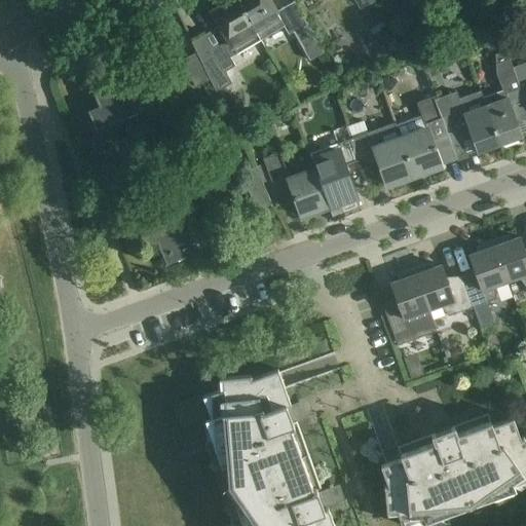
[(238,0),(231,0),(212,11),(220,26),(213,30),(221,43),(211,49),(214,53),(201,61),(211,79),(218,91),(231,83),(225,72),(236,66),(233,59),(263,41),(238,0)]
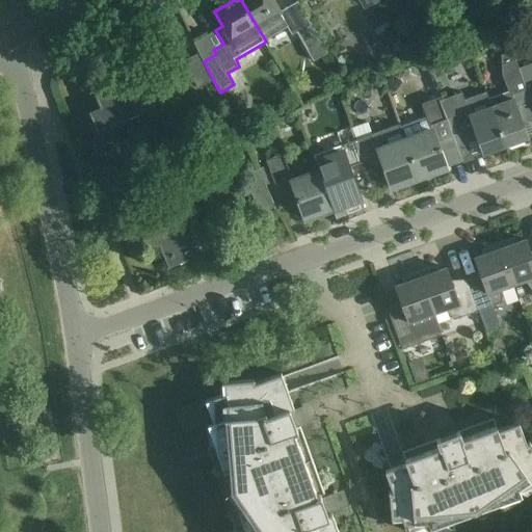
[(297,0),(278,11),(272,0),(241,0),(266,42),(290,28),(293,34),(311,23),(297,0)]
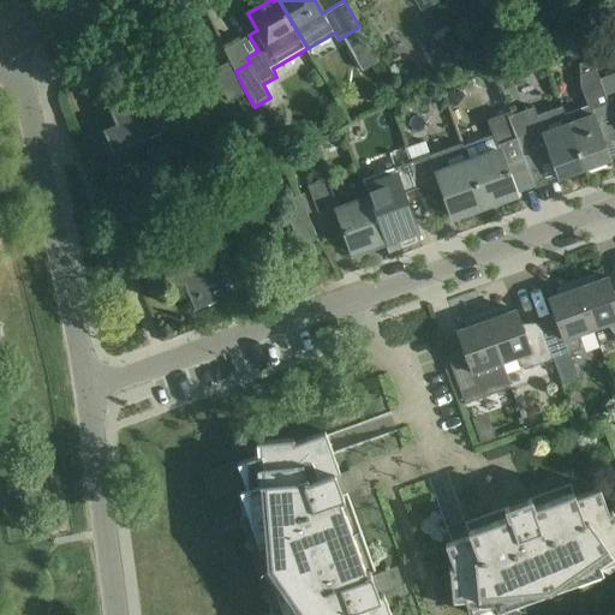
[(440,0),(415,0),(422,12),(441,1),(440,0)]
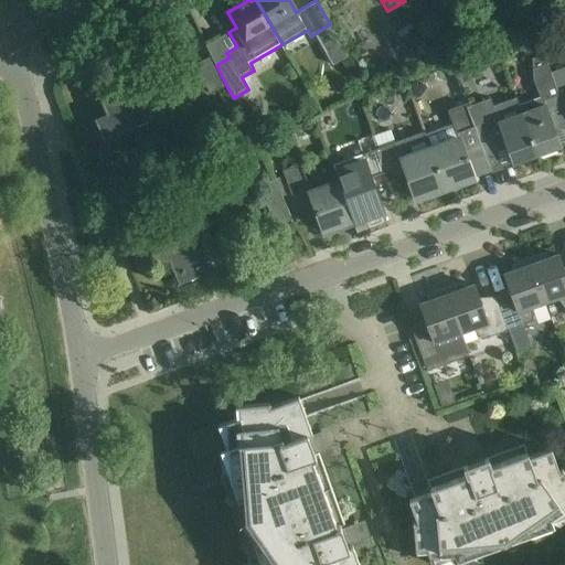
[(341,44),(326,53),(332,65),(348,56),(341,44)]
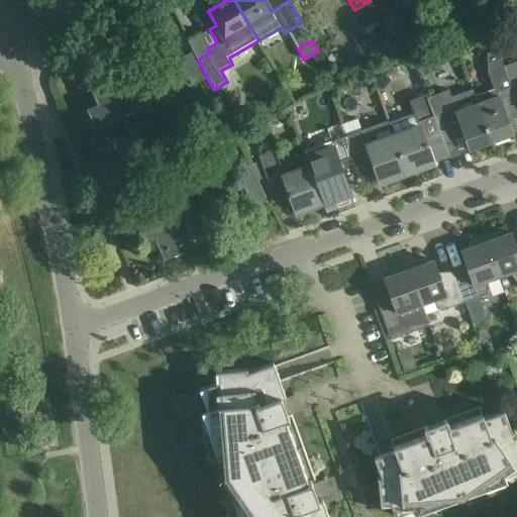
[(207,78),(198,60),(194,50),(179,59),(193,85),(207,78)]
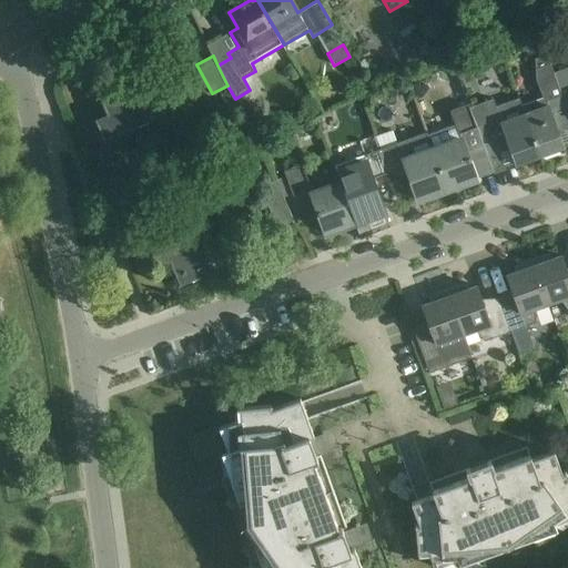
[(521,105),(539,156),(564,148),(556,128),(567,123),(567,113),(554,72),(553,73),(546,56),(534,59),(536,80),(541,98),(521,105)]
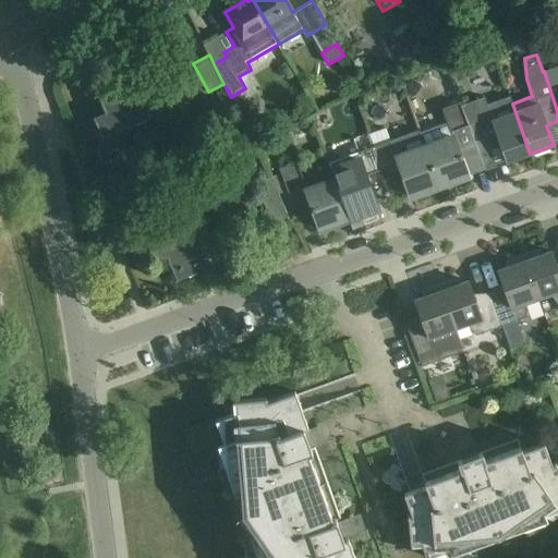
[(436,63),(429,70),(432,79),(440,82),(447,75),(445,67),(436,63)]
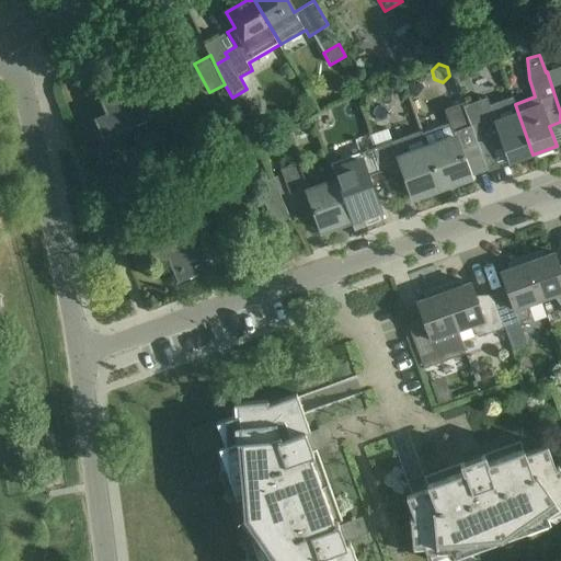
[(560,66),(547,71),(560,112),(560,66)]
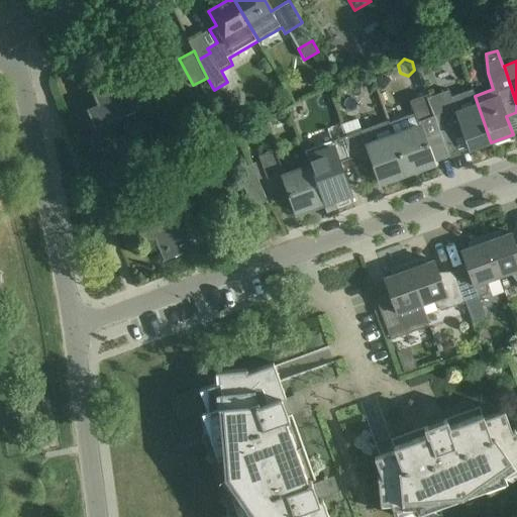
[(140,108),(123,68),(87,83),(87,84),(88,84),(97,104),(86,109),(94,127),(140,108)]
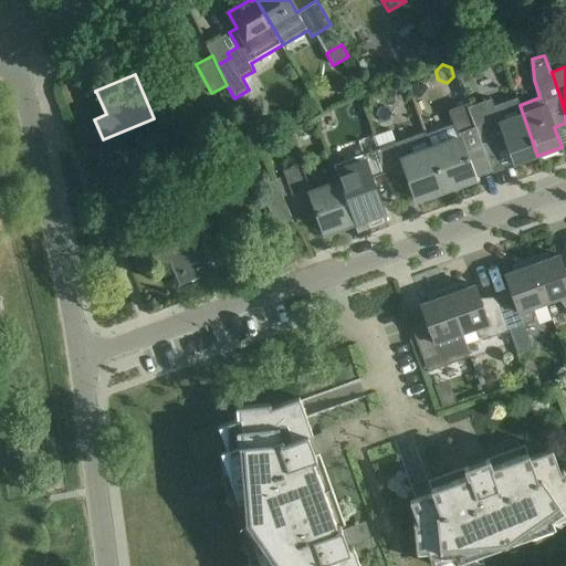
[(364,80),(371,92),(384,86),(374,74),(364,80)]
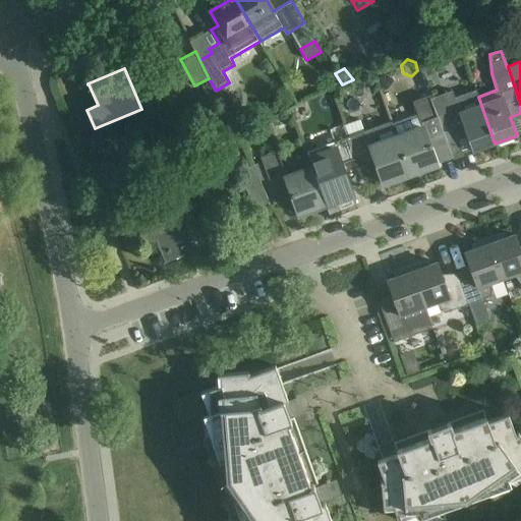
[(472,151),(495,143),(478,97),(476,91),(454,98),(452,92),(431,99),(444,135),(446,140),(466,133),(472,151)]
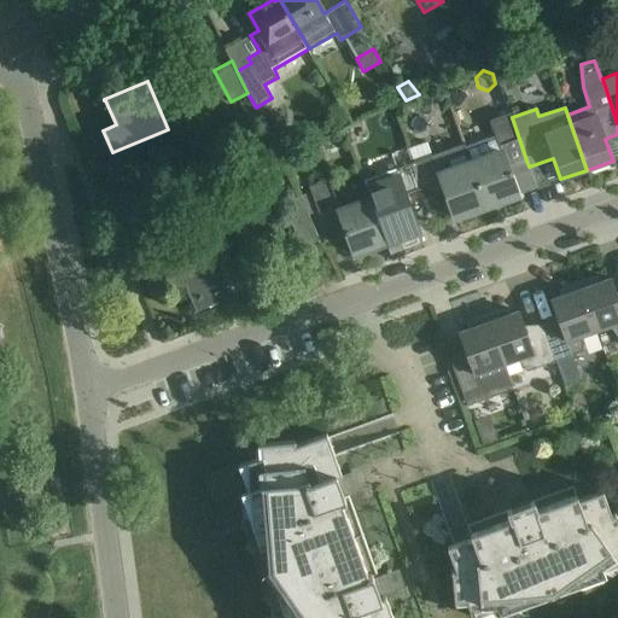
[(488,205),(519,194),(509,167),(526,161),(512,117),(509,112),(491,118),(496,135),(466,146),(488,205)]
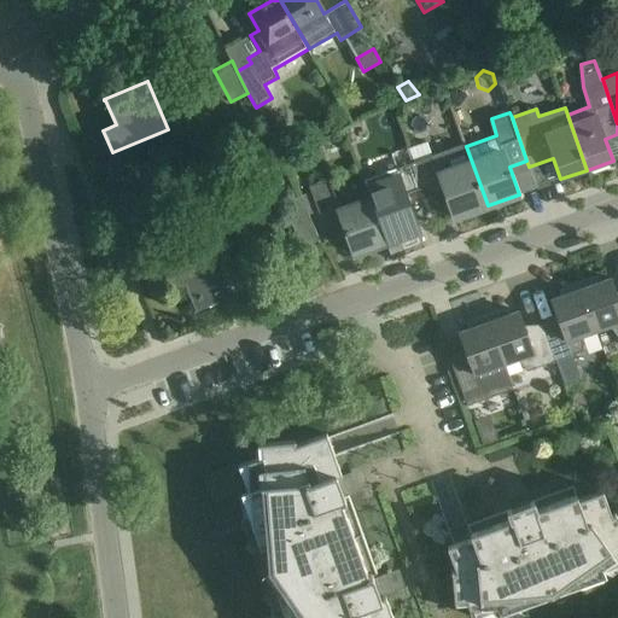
[(447,153),(445,151),(431,156),(426,143),(409,149),(415,162),(419,172),(425,187),(441,181),(454,217),(488,205),(466,146),(447,153)]
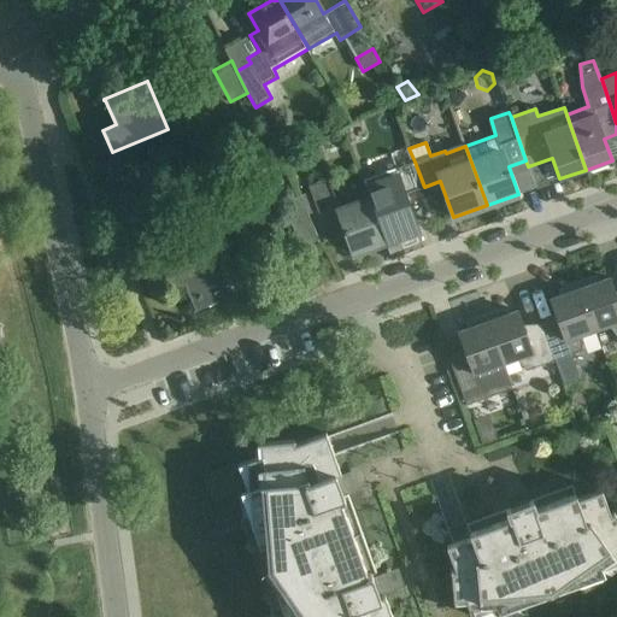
[(276,158),(253,168),(258,180),(281,170),(276,158)]
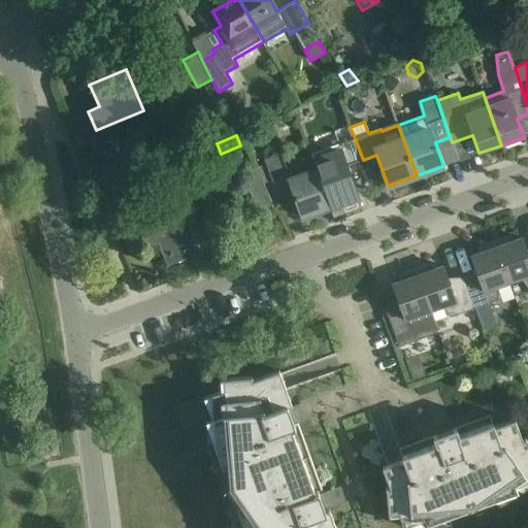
[(358,146),(355,138),(328,147),(334,164),(318,170),(330,206),(357,197),(345,166),(363,160),(358,146)]
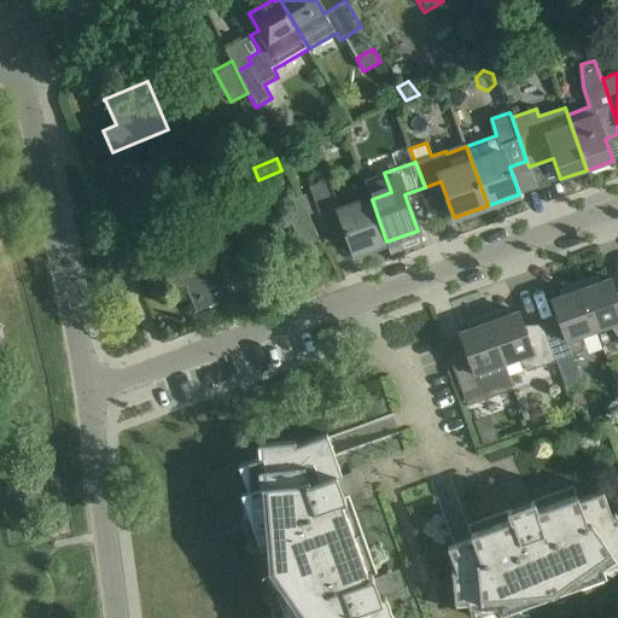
[(338,204),(328,178),(310,185),(320,210),(338,204)]
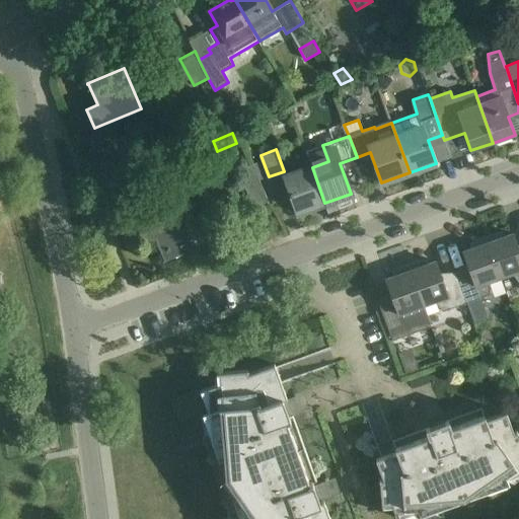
[(268,201),(251,164),(237,170),(253,207),(268,201)]
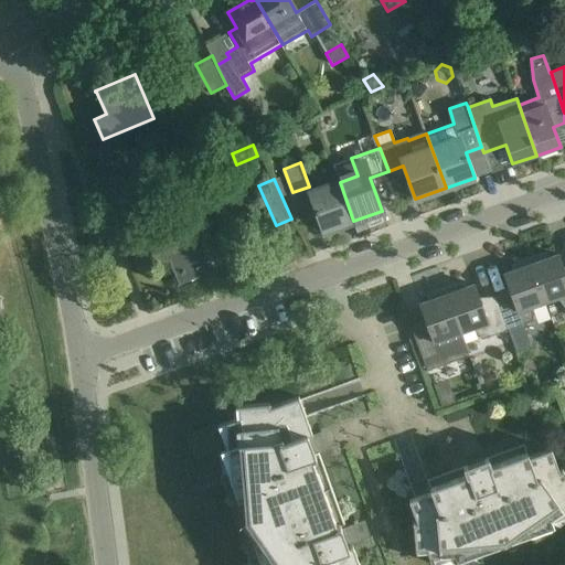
[(353,221),(340,182),(309,193),(323,232),(353,221)]
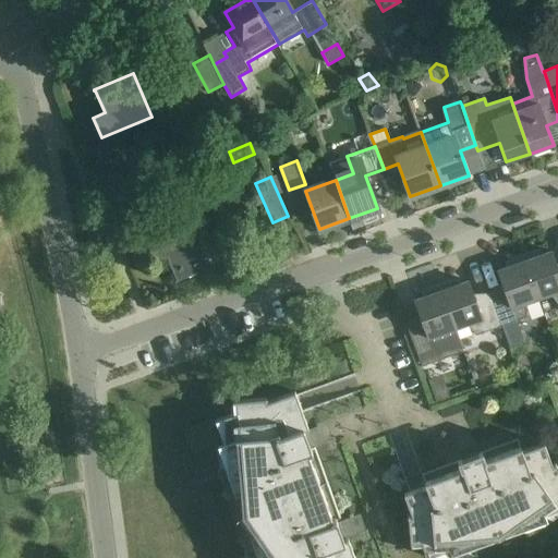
[(215,265),(196,221),(146,242),(154,262),(166,257),(176,281),(215,265)]
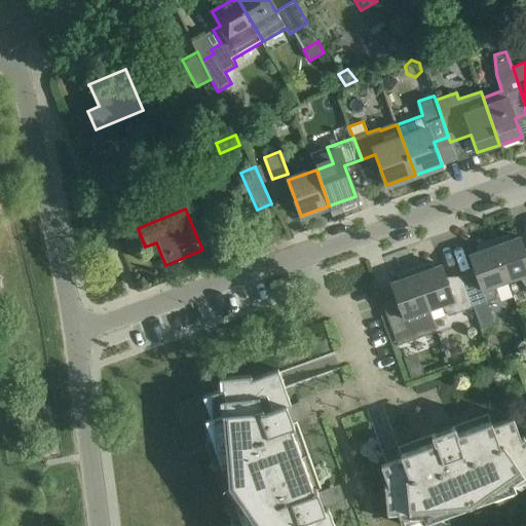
[(525,288),(525,256),(519,237),(510,240),(508,236),(493,241),(506,282),(519,277),(525,288)]
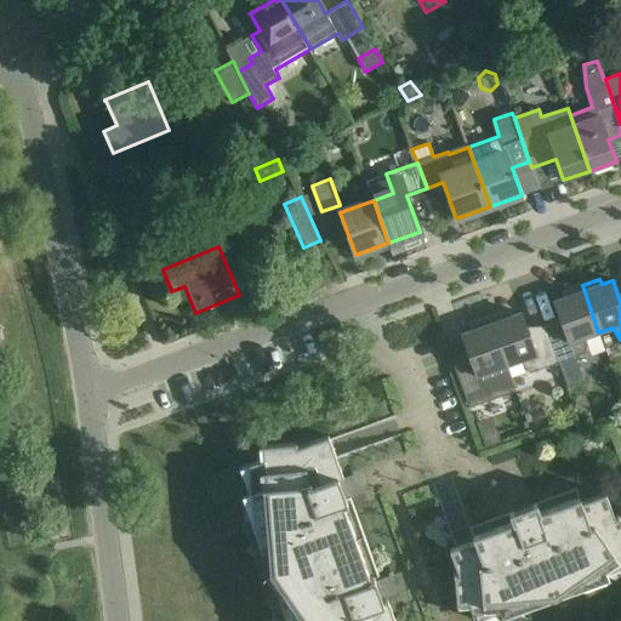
[(598,332),(582,285),(564,291),(565,297),(554,301),(564,329),(547,335),(557,363),(575,357),(586,353),(585,339),(598,332)]
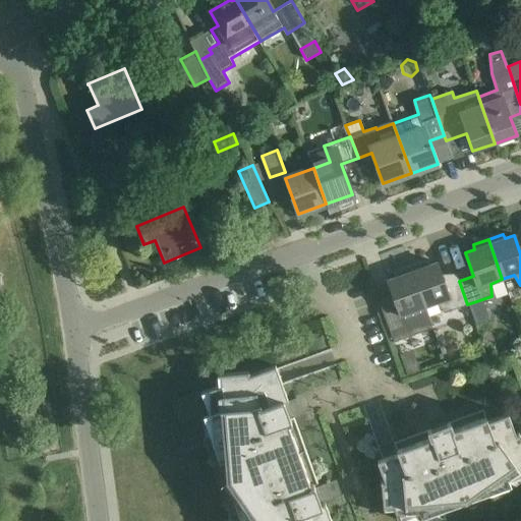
[(410,268),(424,307),(437,303),(444,313),(467,304),(459,281),(445,286),(437,263),(427,266),(425,262),(410,268)]
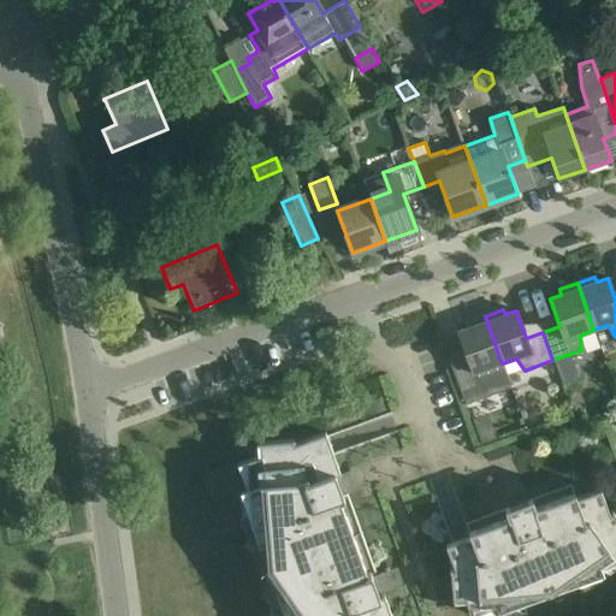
[(489,368),(502,363),(485,317),(468,323),(468,327),(457,332),(468,360),(451,365),(450,365),(461,394),(490,383),(489,368)]
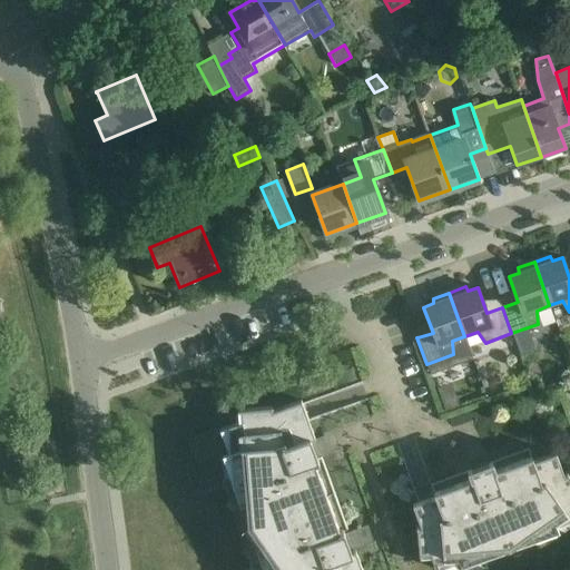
[(528,327),(511,333),(517,349),(533,343),(528,327)]
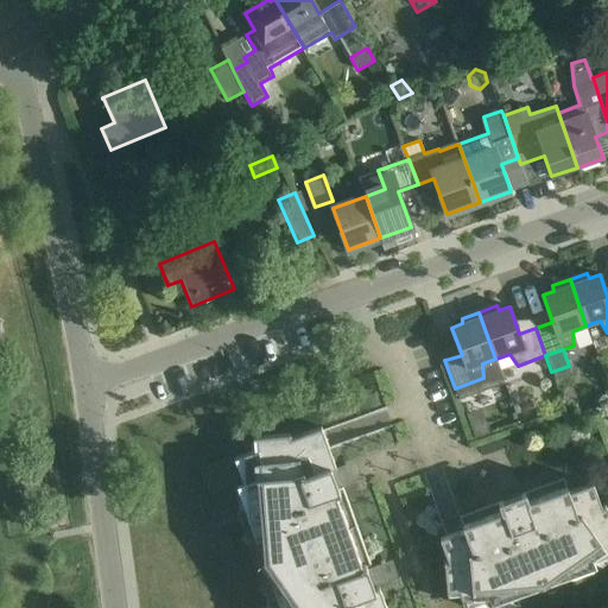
[(236,485),(264,561),(358,527),(343,488),(339,489),(337,485),(348,481),(343,469),(333,474),(331,468),(335,467),(321,426),(290,438),(289,436),(290,435),(290,432),(286,434),(253,437),(253,438),(258,438),(258,449),(234,458),(242,482),(236,485)]
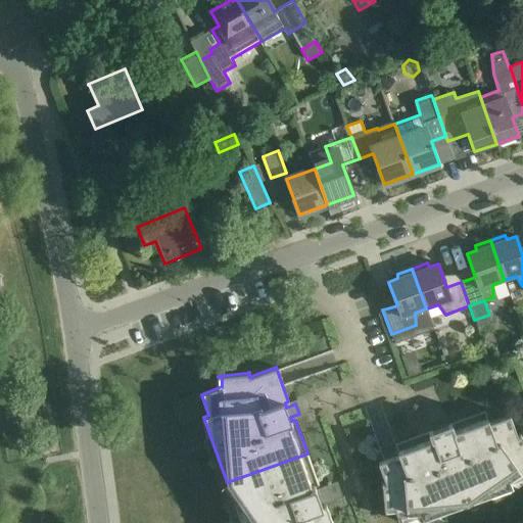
[(489,423),(485,412),(444,426),(441,417),(432,421),(435,430),(395,444),(399,456),(378,464),(386,484),(383,485),(383,483),(381,483),(382,486),(385,512),(386,512),(386,508),(394,507),(399,522),(421,515),(423,521),(513,488),(511,482),(522,477),(522,438),(521,436),(520,433),(519,433),(520,435),(517,436),(510,416),(489,423)]
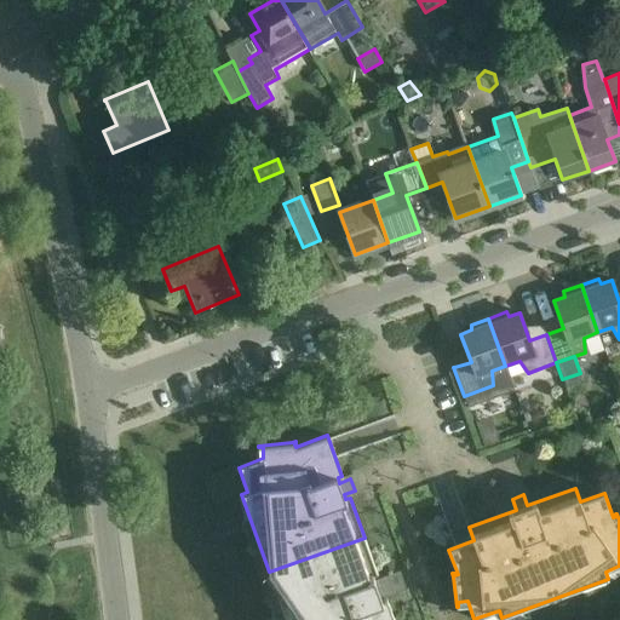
[(379,578),(365,538),(269,572),(286,619),(394,619),(386,600),(382,601),(380,596),(391,592),(386,580),(375,584),(374,579),(379,578)]
